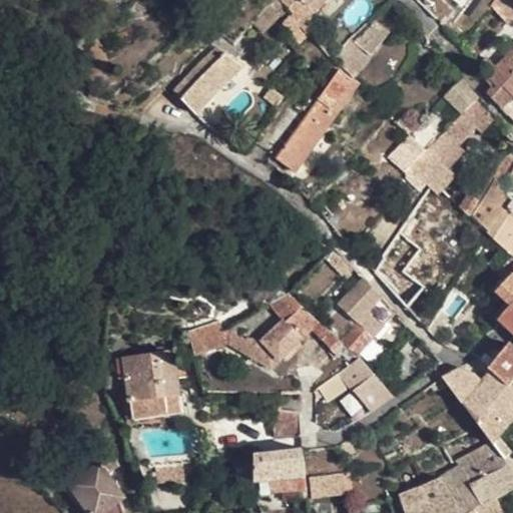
[(322,0),(306,0),(314,8),(322,0)]
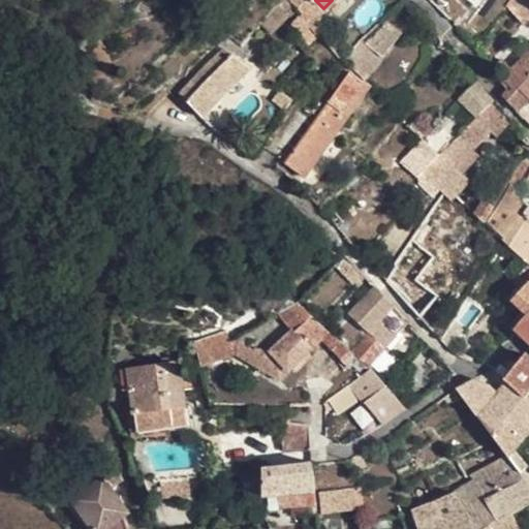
[(528,16),(528,0),(509,0),(506,5),(524,24),(528,16)]
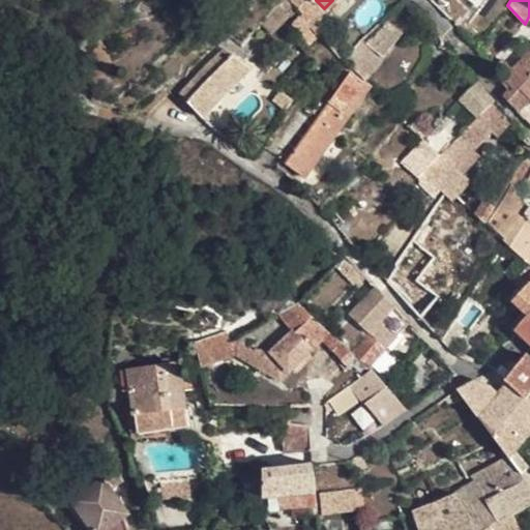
[(310,24),(301,15),(293,24),(301,33),(310,24)]
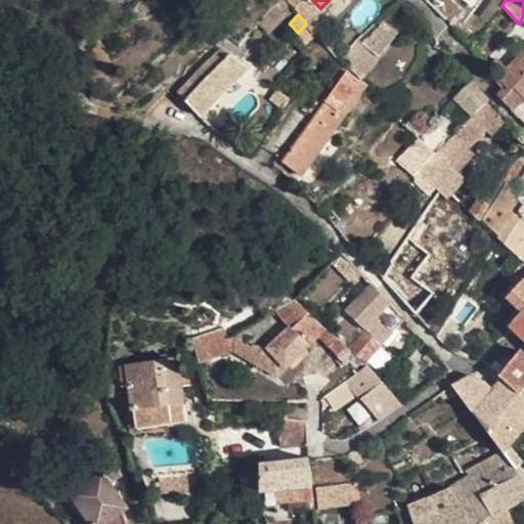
[(362,43),(380,56),(398,32),(382,20),(368,37),(367,36),(362,43)]
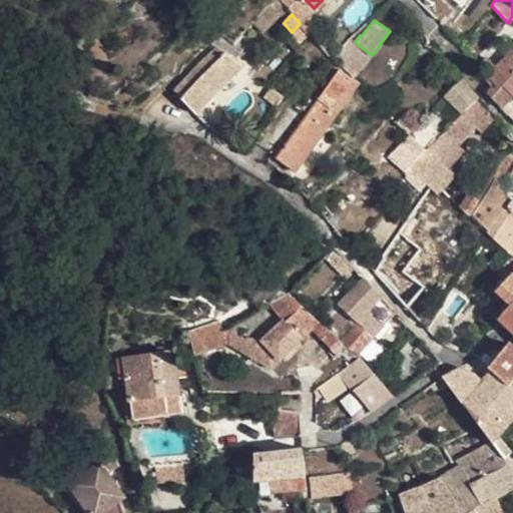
[(355,34),(342,23),(333,32),(347,44),(351,38),(355,34)]
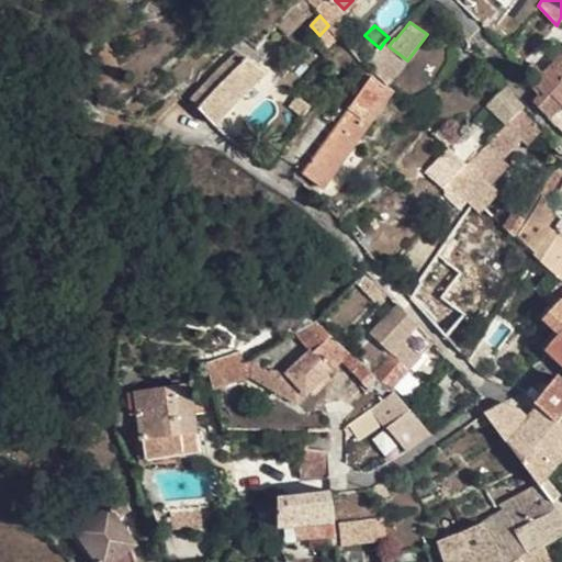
[(266,40),(248,57),(259,66),(276,48),(266,40)]
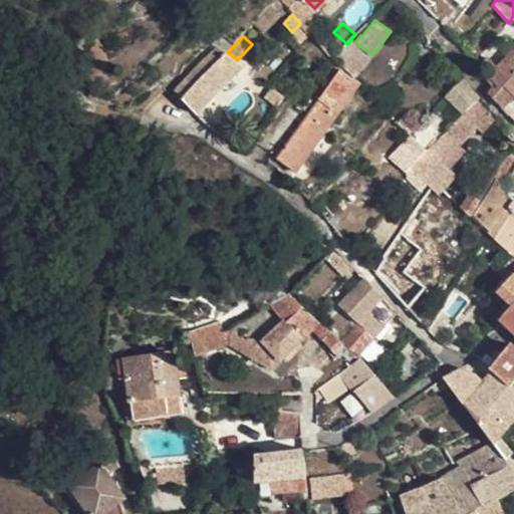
[(355,77),(372,55),(355,42),(351,38),(347,44),(337,56),(337,60),(355,77)]
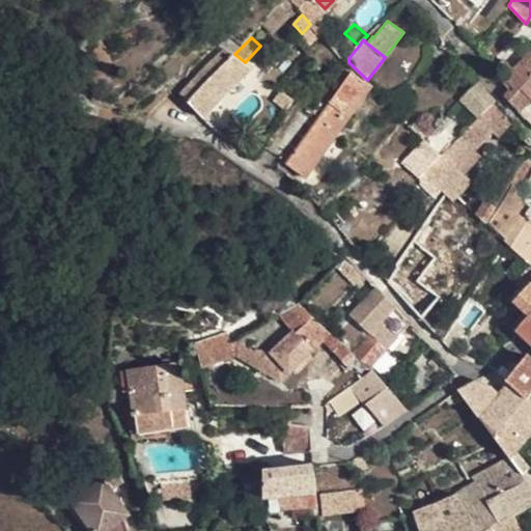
[(182,94),(190,102),(233,55),(227,48),(182,94)]
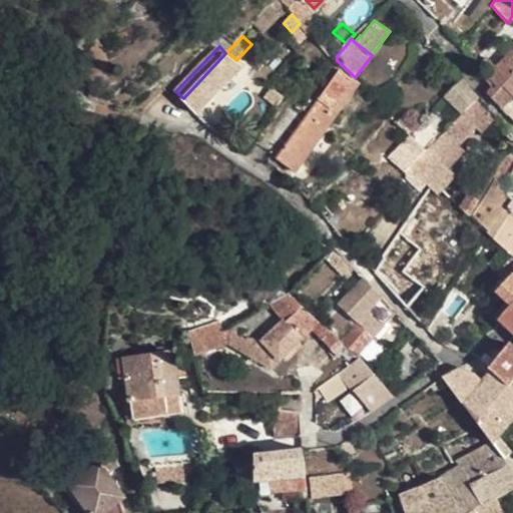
[(226,52),(225,53),(183,98),(182,98),(196,114),(244,66),(236,60),(226,52)]
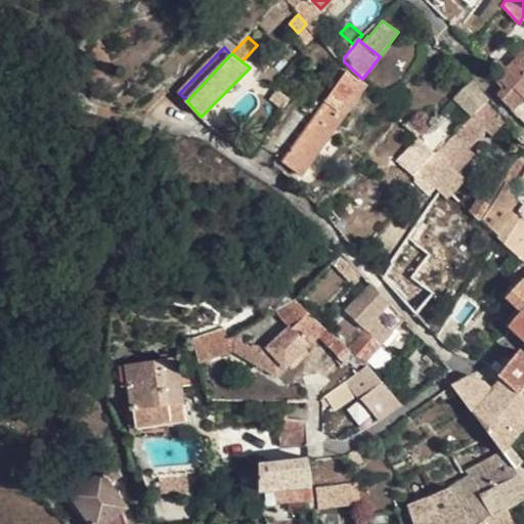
[(523,54),(508,71),(497,59),(491,66),(496,71),(492,75),(506,88),(498,95),(503,99),(513,87),(523,97),(523,100),(515,111),(523,121),(523,54)]
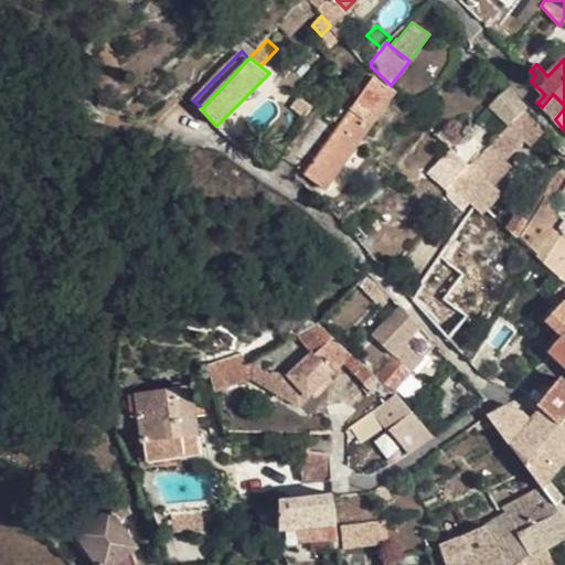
[(394,92),(375,77),(306,173),(326,189),(394,92)]
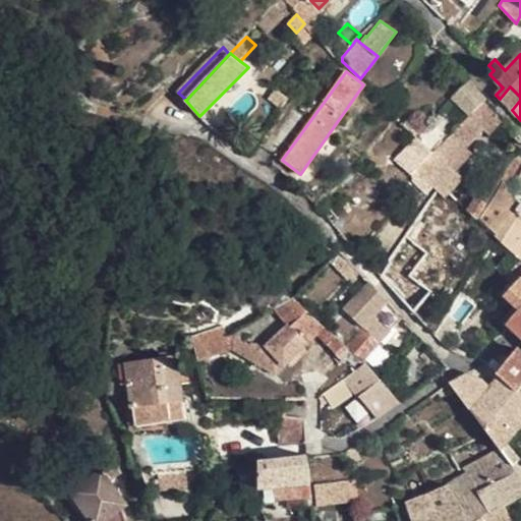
[(484,102),(486,100),(469,79),(452,97),(471,114),(484,102)]
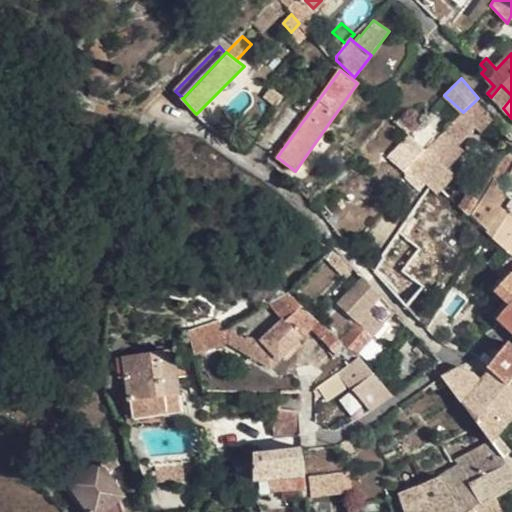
[(511,98),(511,95),(501,85),(491,97),(503,108),(511,98)]
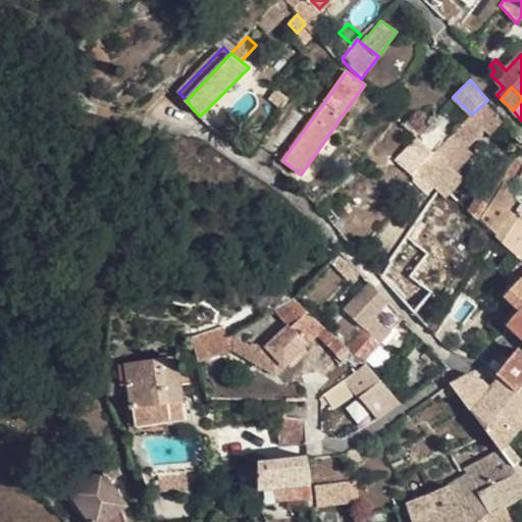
[(290,99),(280,92),(273,102),(282,108),(290,99)]
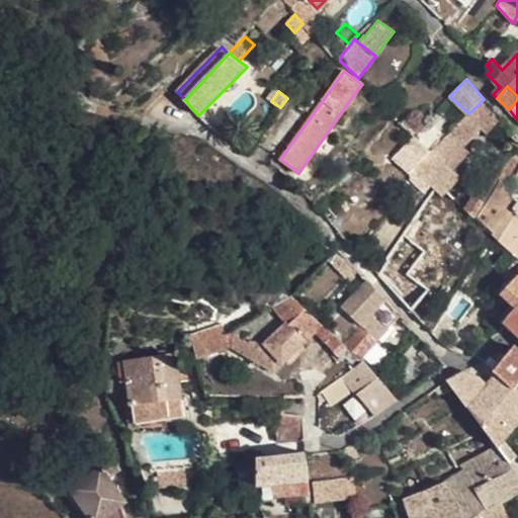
[(468,113),(430,152),(414,168),(425,179),(436,189),(442,195),(446,192),(459,176),(445,163),(483,124),(490,132),(502,119),(484,99),(482,101),(468,113)]
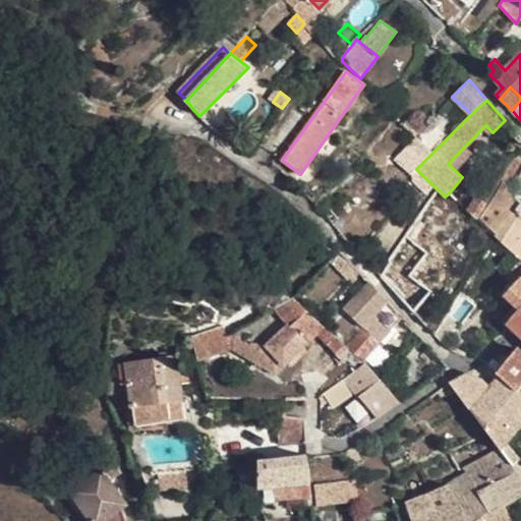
[(421,129),(410,118),(404,124),(415,135),(421,129)]
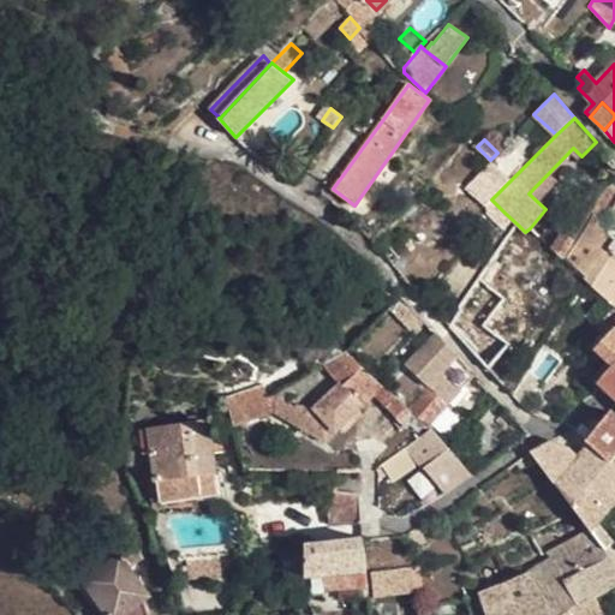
[(491,199),(511,180),(493,161),(465,187),(484,207),(491,199)]
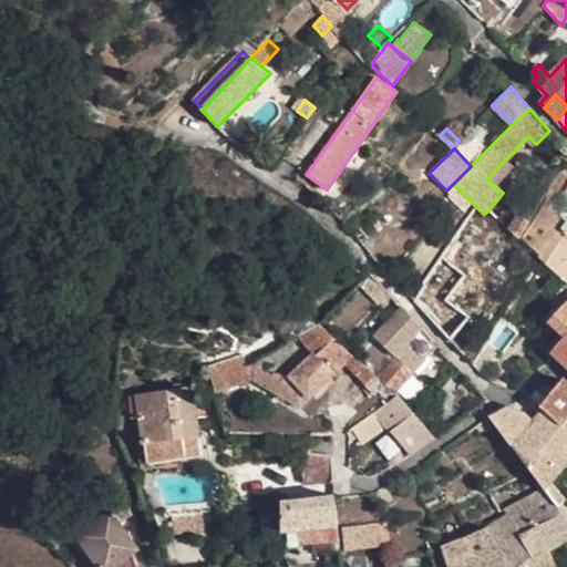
[(566,177),(566,174),(562,171),(546,196),(549,196),(553,202),(566,177)]
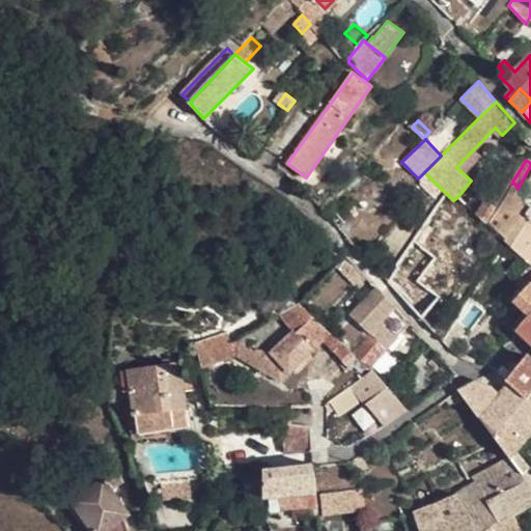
[(424,172),(418,178),(417,179),(428,191),(436,184),(424,172)]
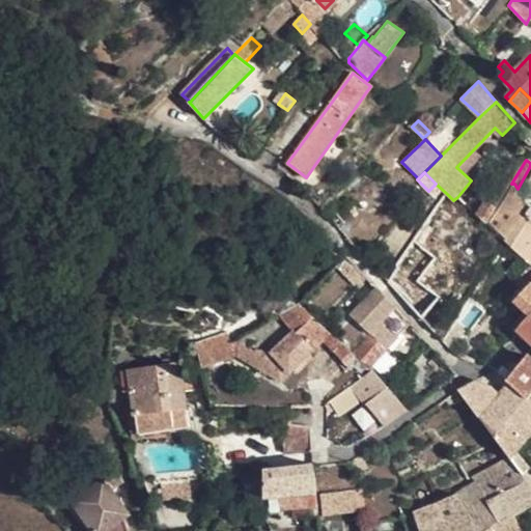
[(511,184),(497,207),(486,223),(508,244),(530,264),(530,217),(528,215),(530,206),(530,203),(529,201),(516,194),(518,191),(518,189),(514,184),(511,184)]
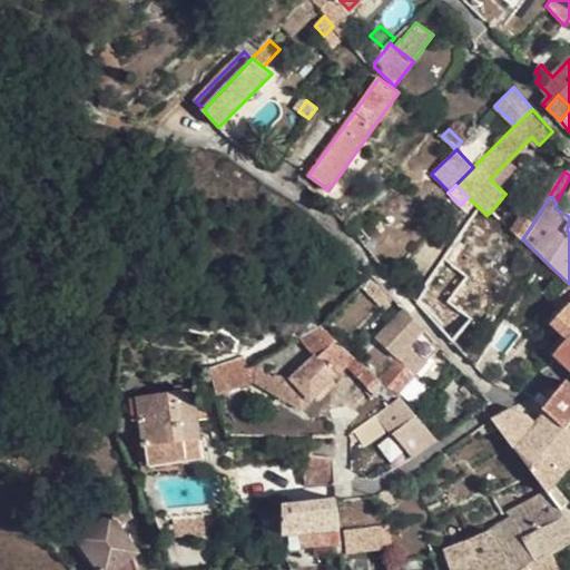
[(489,217),(487,215),(480,208),(461,235),(470,242),(489,217)]
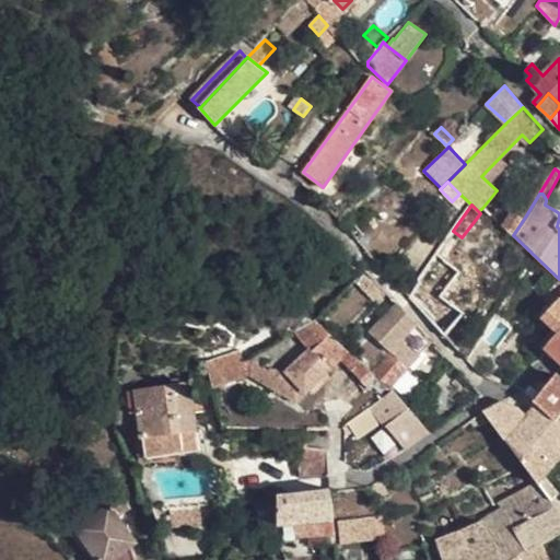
[(513,235),(524,219),(512,211),(502,225),(513,235)]
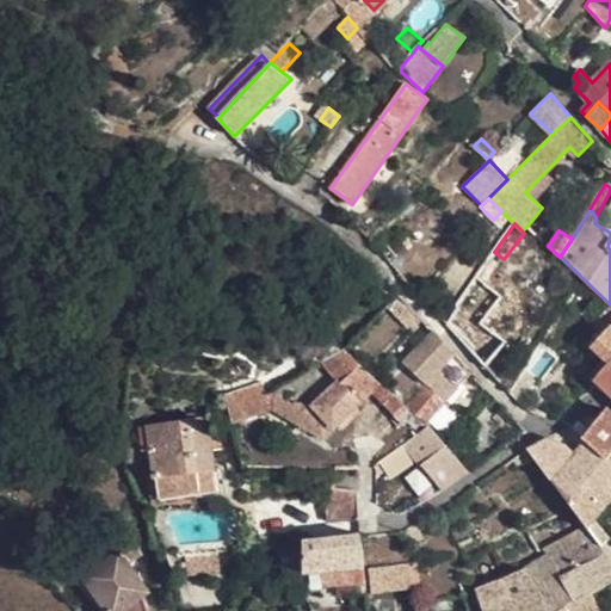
[(488,306),(468,290),(446,325),(486,366),(505,343),(477,320),(488,306)]
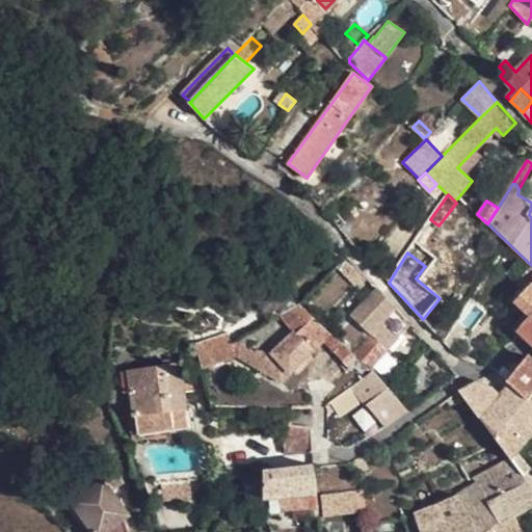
[(368,277),(347,257),(337,266),(357,288),(368,277)]
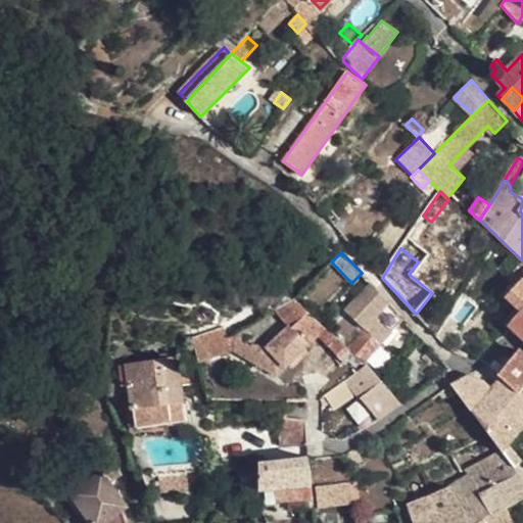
[(522,260),(508,278),(517,286),(522,278),(522,260)]
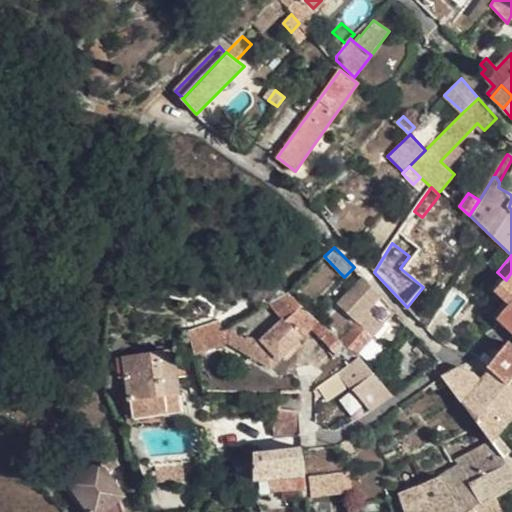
[(502,321),(511,330),(511,272),(506,280),(496,290),(507,300),(497,312),(501,315),(498,318),(502,321)]
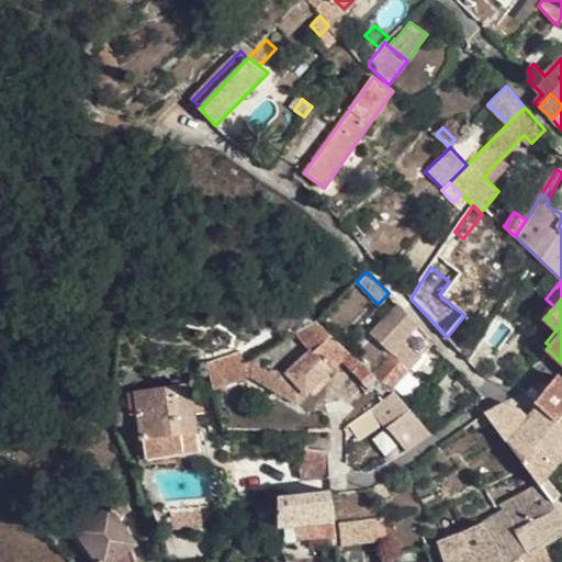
[(436,341),(402,306),(374,334),(392,352),(374,373),(392,390),(436,341)]
